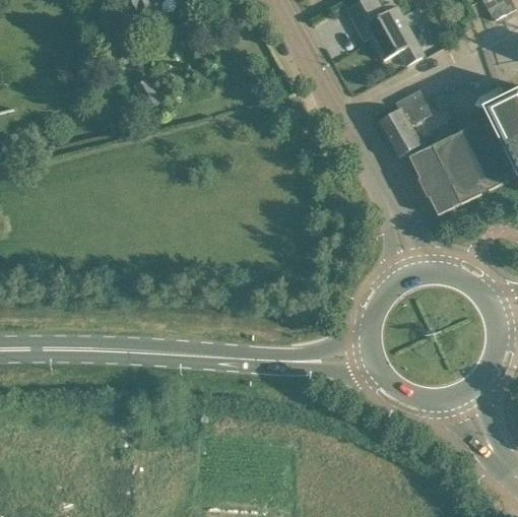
[(132,0),(137,8),(151,0),(132,0)]
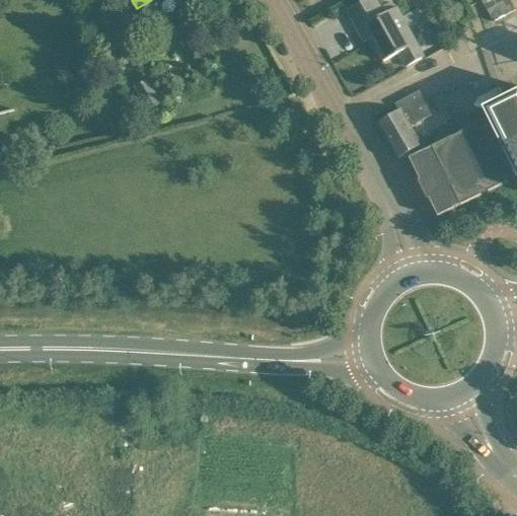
[(363,41),(370,37),(381,58),(396,50),(404,64),(422,54),(395,5),(382,12),(376,0),(358,0),(345,7),(363,41)]
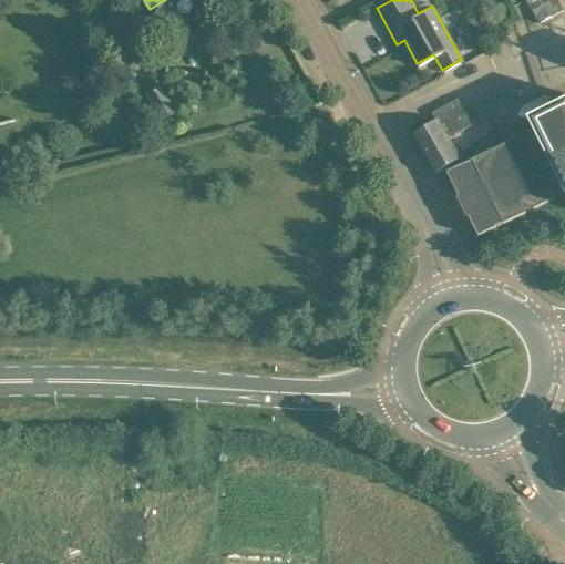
[(526,0),(537,21),(561,8),(556,0),(526,0)]
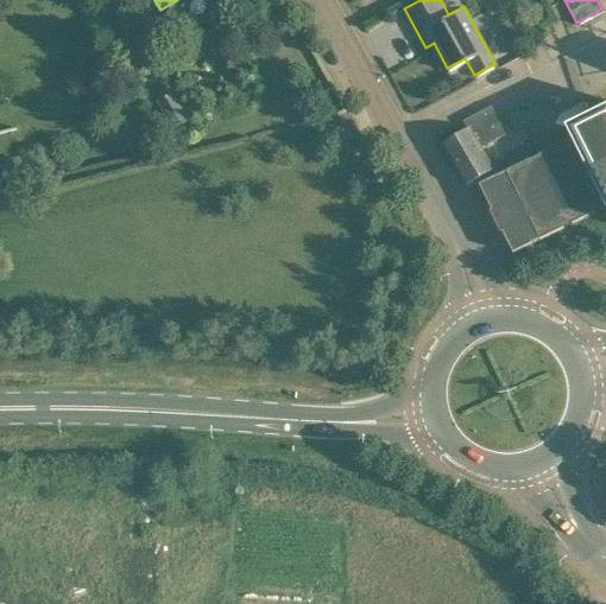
[(156,97),(171,124),(185,115),(182,109),(174,95),(171,89),(156,97)]
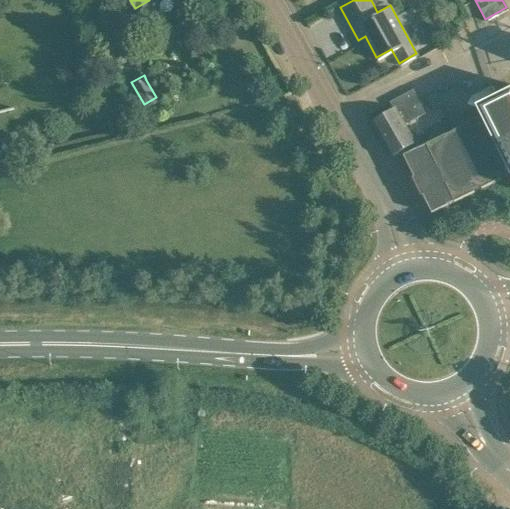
[(392,106),(388,109),(370,119),(370,118),(369,119),(390,155),(391,154),(414,141),(404,123),(403,122),(426,108),(412,85),(405,90),(388,99),(392,106)]
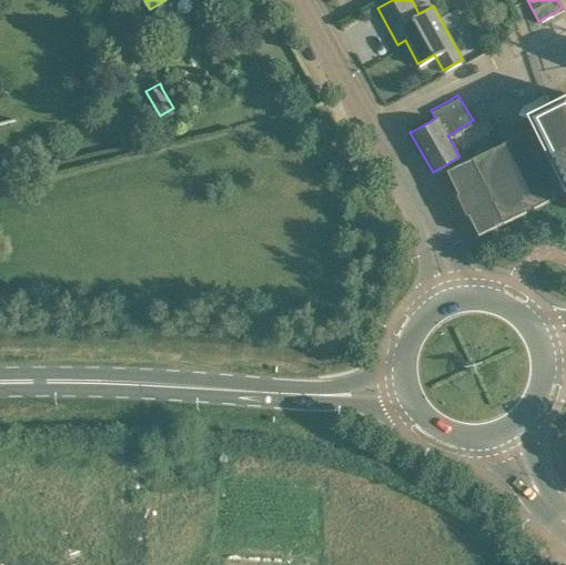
[(565,96),(527,115),(533,128),(446,170),(477,234),(503,222),(564,191),(565,194),(565,96)]
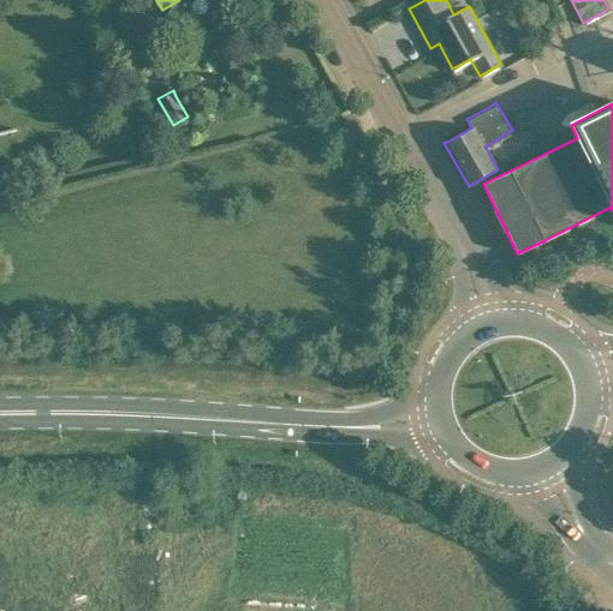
[(528,120),(521,106),(509,113),(516,127),(528,120)]
